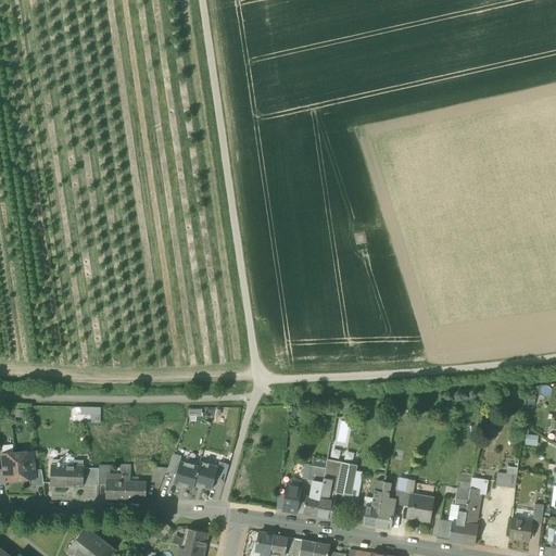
[(538,444),(538,434),(526,434),(526,444),(538,444)]
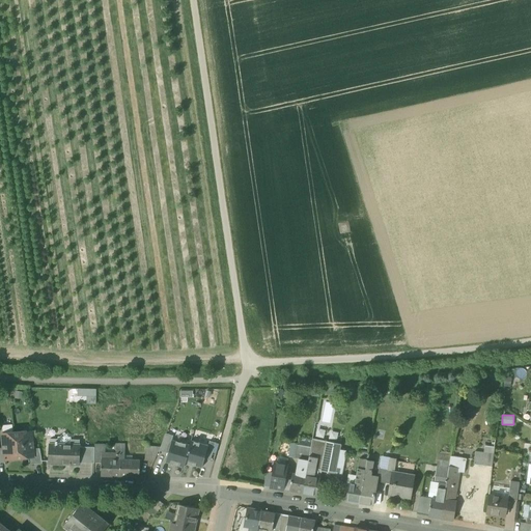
[(189,445),(191,441),(192,436),(174,430),(173,436),(171,441),(189,445)]
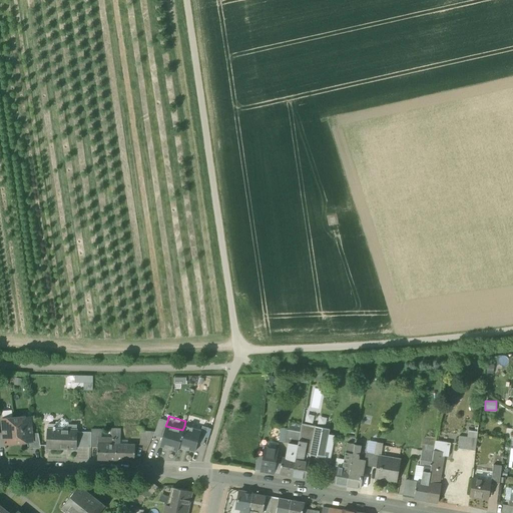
[(187,416),(185,421),(184,426),(200,431),(202,427),(203,421),(187,416)]
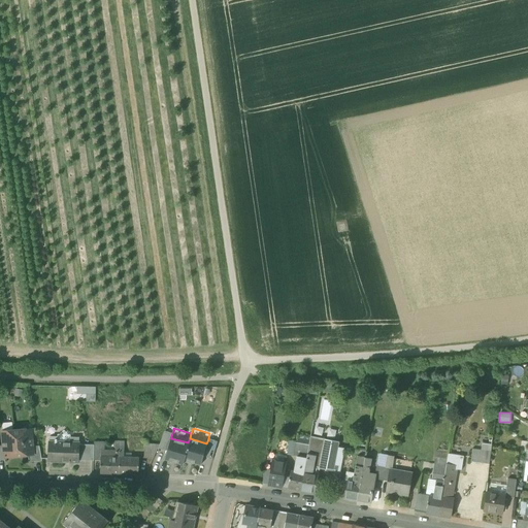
[(3,447),(4,458),(30,455),(33,455),(32,447),(32,442),(31,442),(30,431),(23,432),(21,430),(13,431),(2,432),(3,447)]
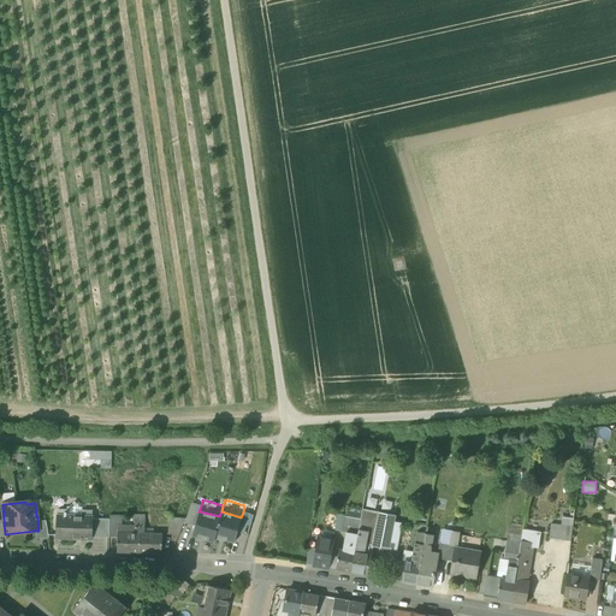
[(67,510),(66,510),(66,516),(82,516),(82,508),(80,508),(75,503),(70,508),(67,507),(67,510)]
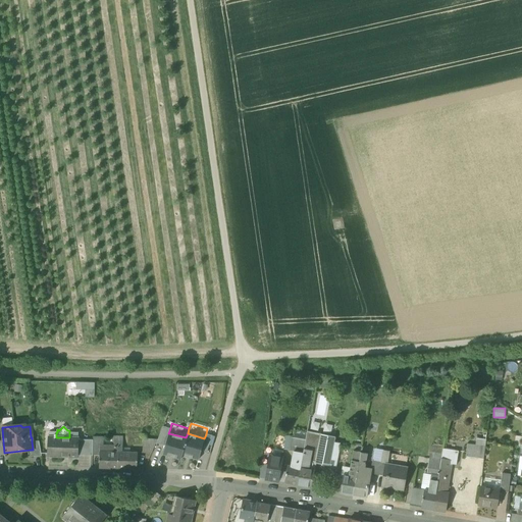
[(156,444),(165,447),(168,433),(170,428),(163,426),(157,440),(156,444)]
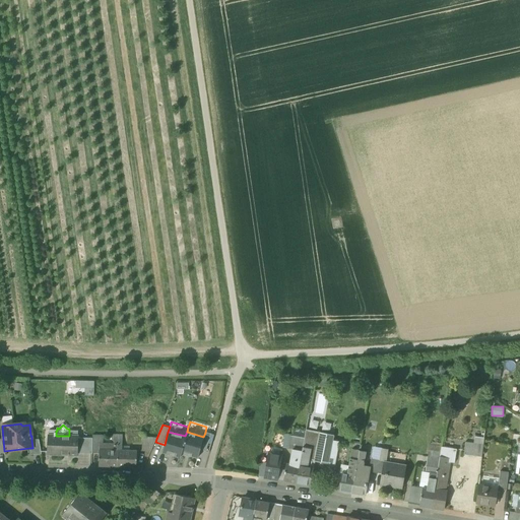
[(293,429),(291,436),(304,439),(306,431),(293,429)]
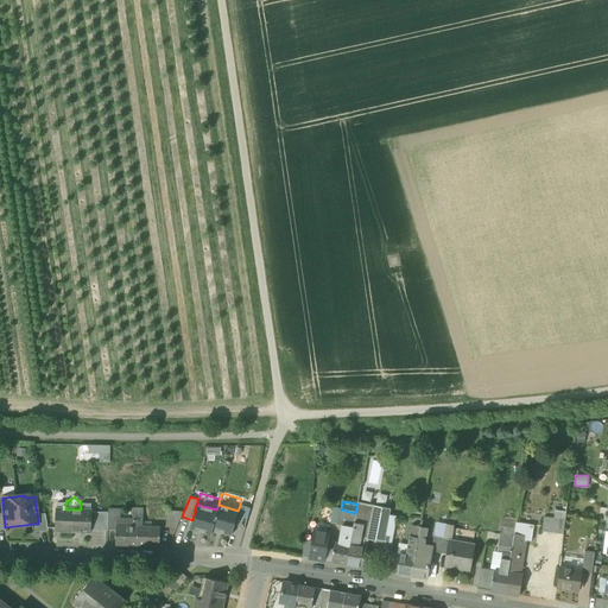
[(90,510),(81,510),(65,510),(65,504),(57,502),(56,517),(59,517),(59,530),(74,530),(74,529),(80,529),(78,532),(89,533),(90,530),(90,512),(90,510)]
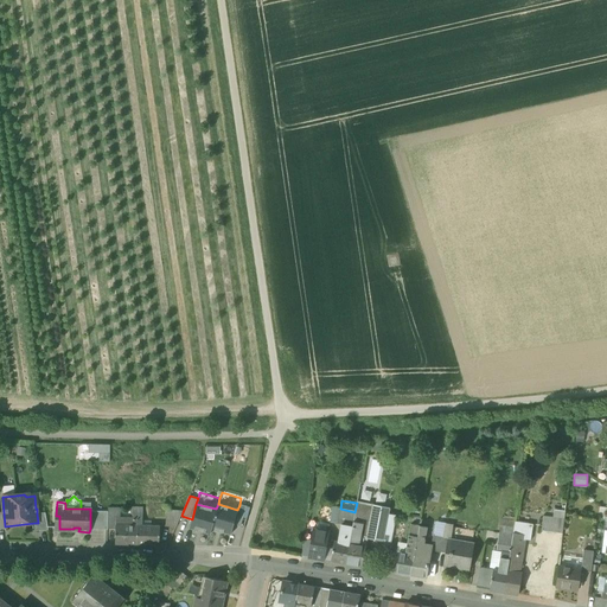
[(363,524),(369,526),(374,505),(357,502),(357,503),(355,512),(353,523),(363,524)]
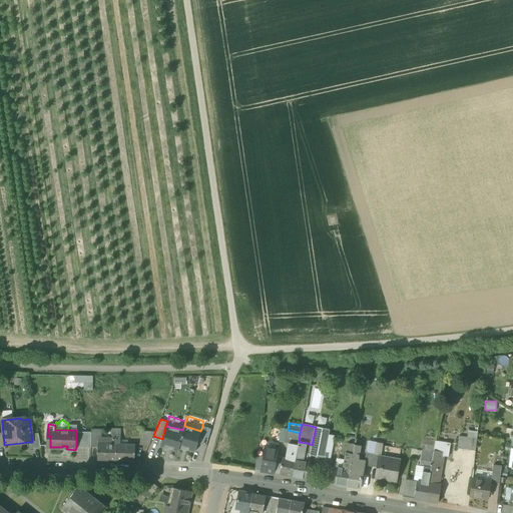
[(177,452),(178,448),(183,431),(182,430),(165,426),(162,439),(160,447),(177,452)]
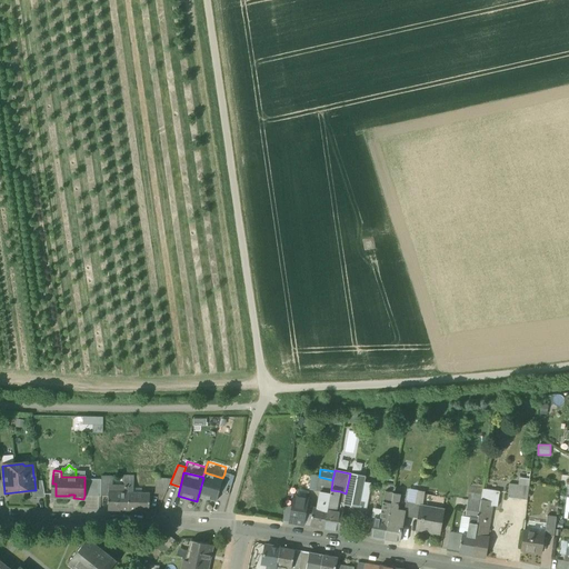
[(203,478),(198,497),(216,501),(219,492),(222,478),(205,472),(202,477),(203,478)]
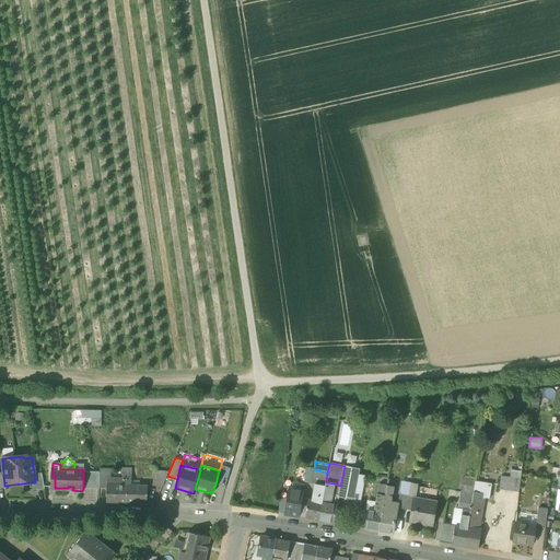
[(226,467),(221,466),(219,470),(216,485),(222,486),(226,467)]
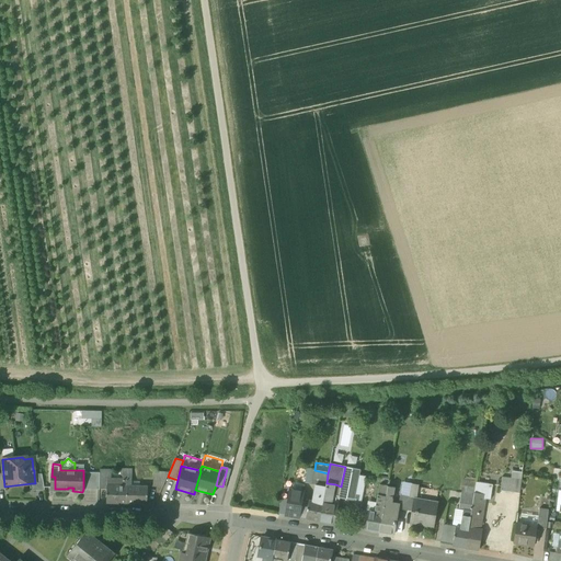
[(359,470),(345,467),(341,487),(340,493),(339,499),(340,499),(354,501),(358,476),(359,470)]
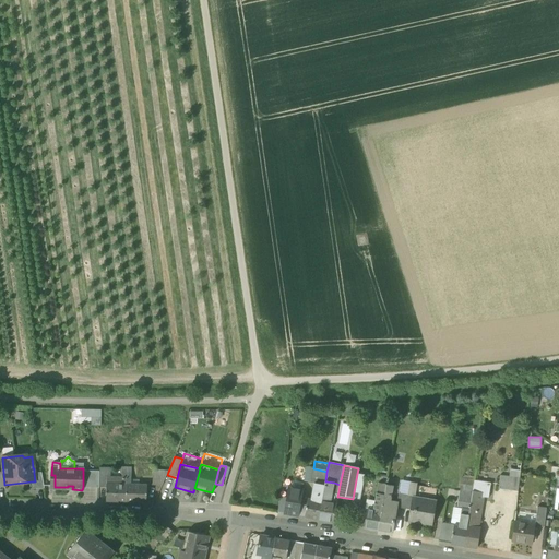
[(99,467),(99,472),(99,487),(107,487),(107,484),(107,477),(110,477),(110,468),(99,467)]
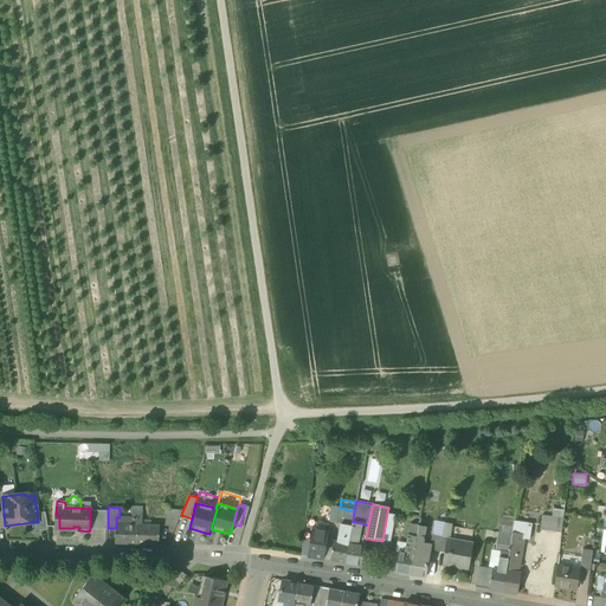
[(137,524),(142,524),(142,510),(139,510),(139,508),(130,507),(130,513),(133,513),(131,519),(133,519),(136,519),(135,524),(137,524)]
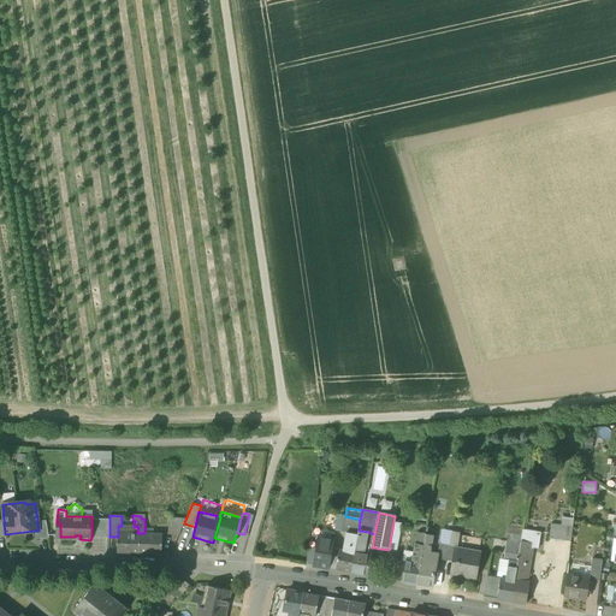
[(345,516),(337,515),(335,531),(343,532),(344,525),(345,516)]
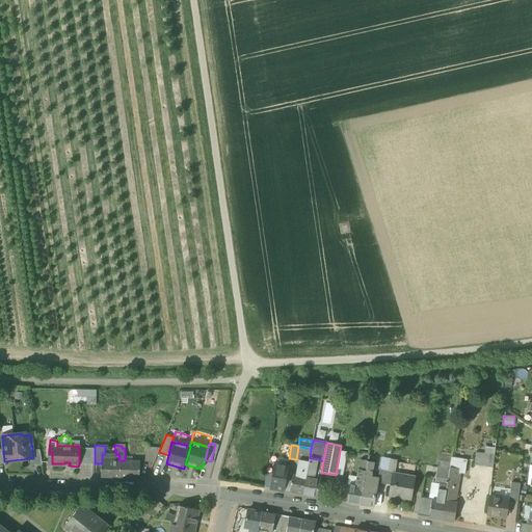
[(296,459),(299,460),(309,461),(310,458),(311,449),(298,446),(297,453),(296,459)]
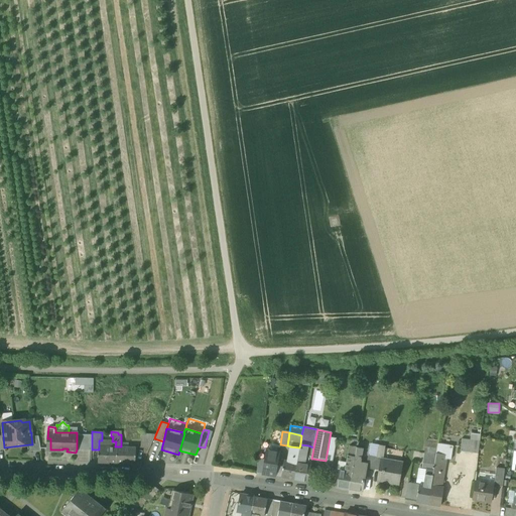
[(140,447),(149,448),(154,438),(155,435),(142,433),(140,447)]
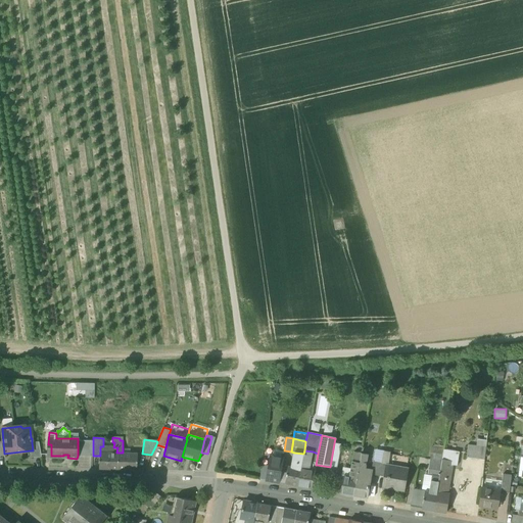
[(93,457),(93,456),(93,441),(78,440),(78,456),(93,457)]
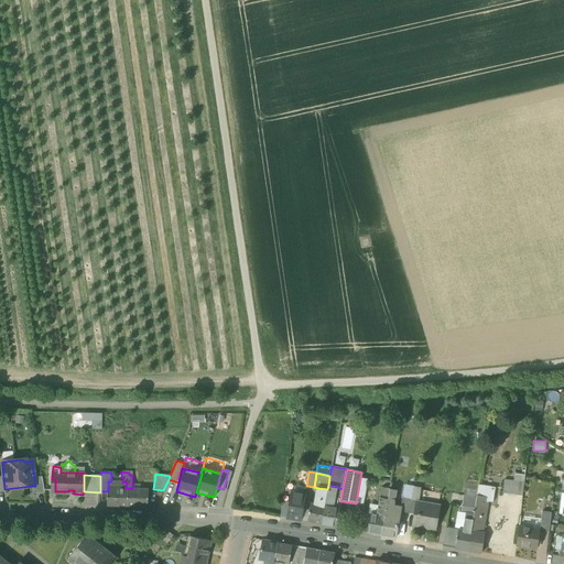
[(32,486),(32,494),(44,492),(42,477),(34,477),(35,486),(32,486)]
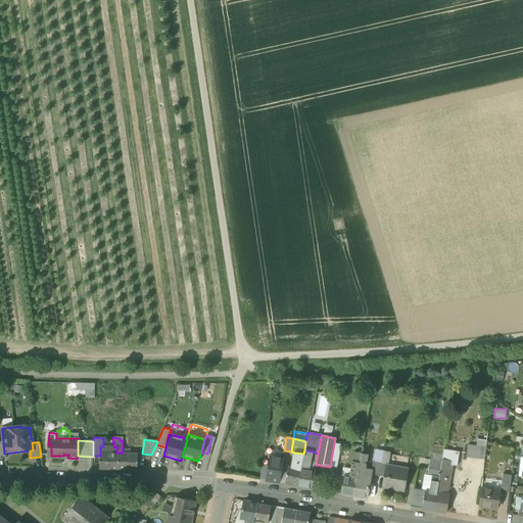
[(330,467),(336,468),(341,445),(334,443),(330,467)]
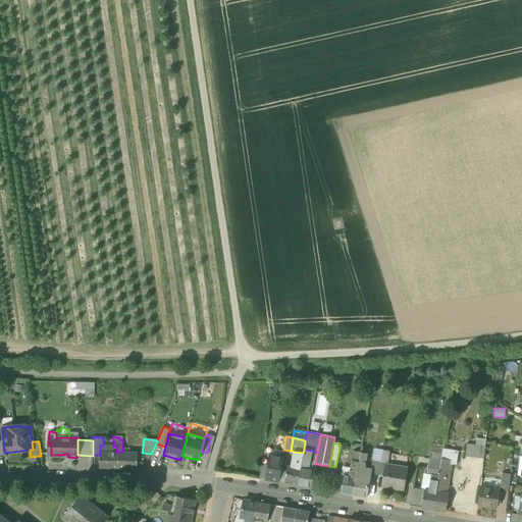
[(465,457),(477,459),(479,446),(475,446),(467,445),(465,457)]
